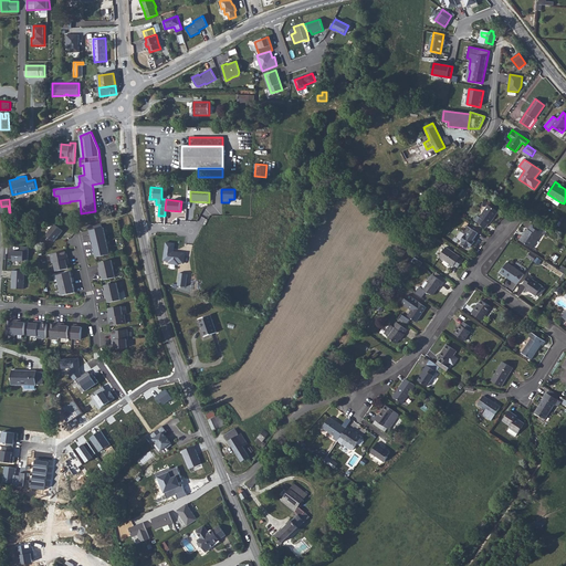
[(454,212),(459,206),(451,201),(448,207),(454,212)]
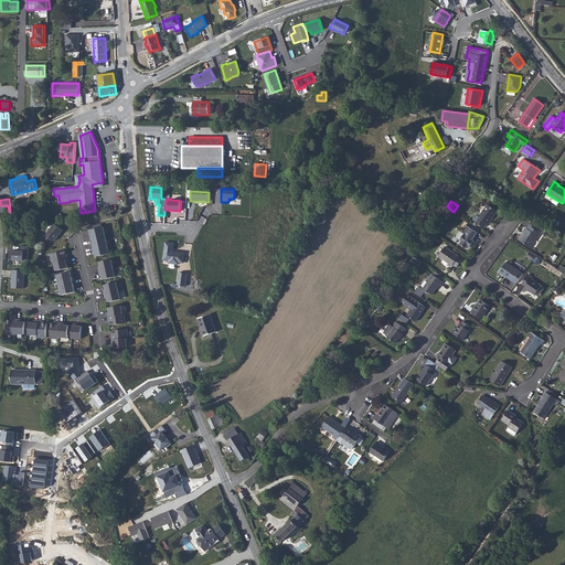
[(477,215),(473,221),(484,227),(488,223),(489,224),(498,211),(492,208),(490,205),(488,204),(479,217),(477,215)]
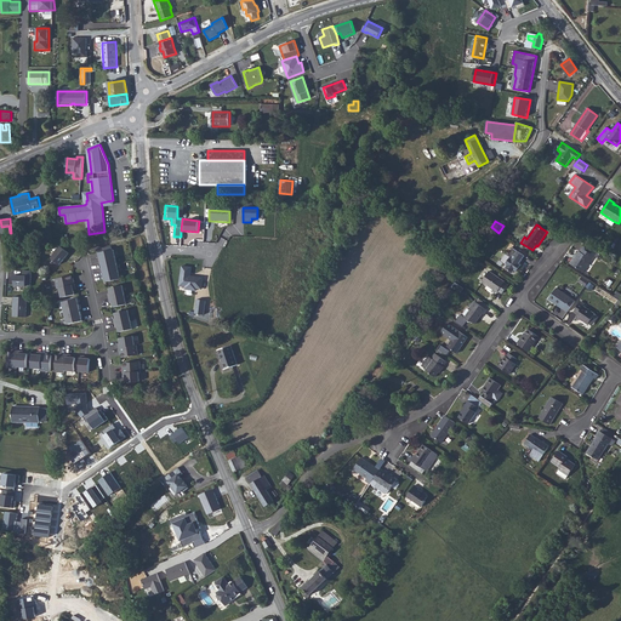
[(598,252),(585,244),(580,252),(580,251),(577,255),(571,265),(584,272),(592,260),(596,256),(598,252)]
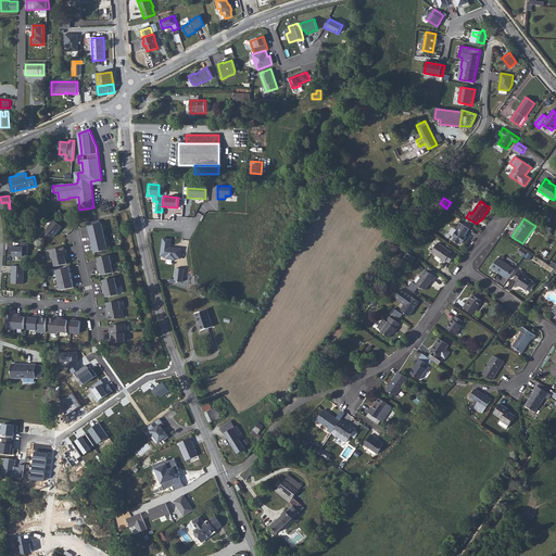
[(54,220),(46,230),(53,237),(62,227),(54,220)]
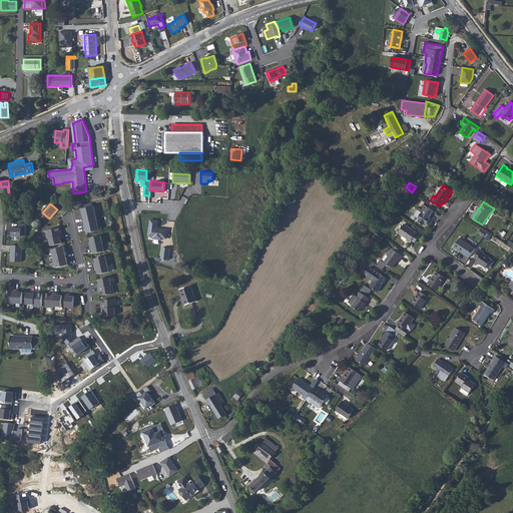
[(82,208),(87,233),(99,230),(94,206),(93,206),(92,203),(82,205),(83,208),(82,208)]
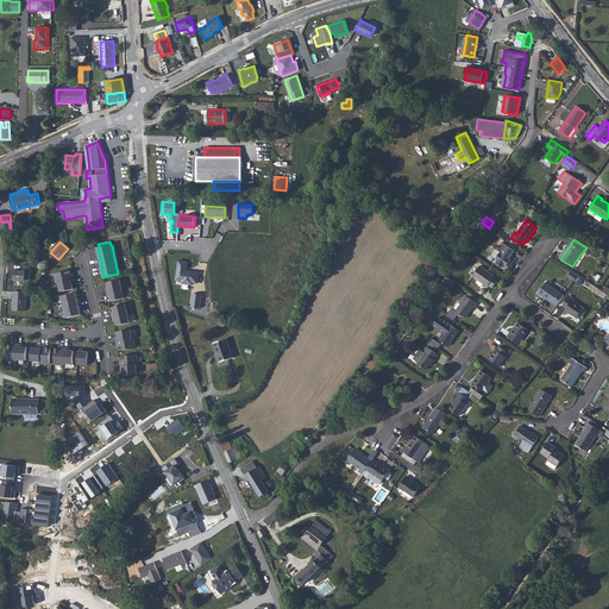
[(509,258),(515,251),(503,243),(497,250),(501,252),(496,258),(497,261),(496,263),(503,268),(504,265),(507,267),(512,259),(509,258)]
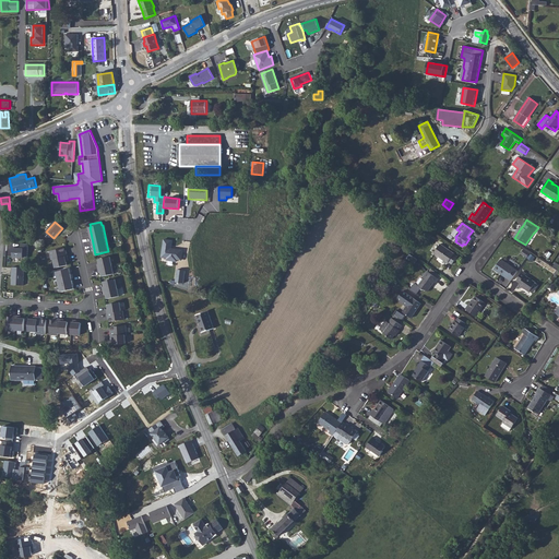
[(173,248),(174,239),(163,238),(161,257),(166,258),(166,260),(176,261),(176,260),(181,261),(183,249),(173,248)]
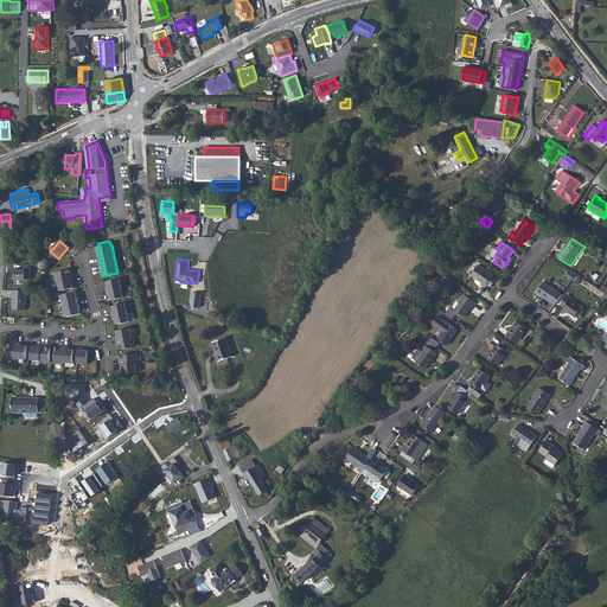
[(30,280),(31,264),(23,264),(23,269),(14,269),(14,280),(30,280)]
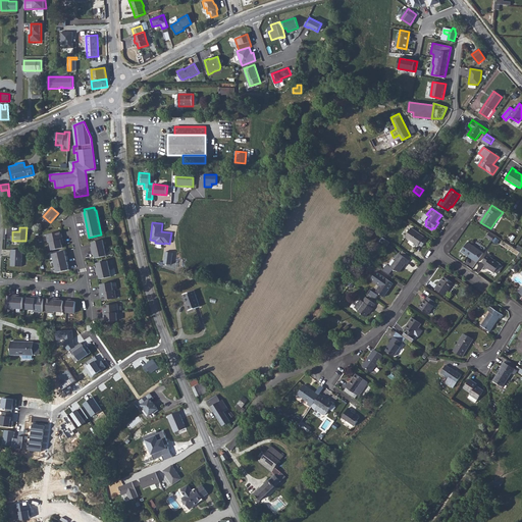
[(419,245),(422,247),(427,240),(424,238),(411,228),(406,237),(418,246),(419,245)]
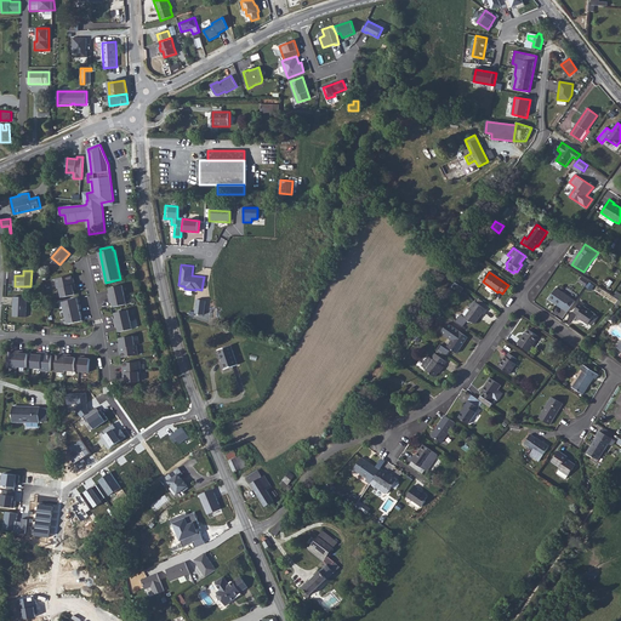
[(60,289),(75,285),(74,280),(73,280),(72,275),(56,279),(58,289),(60,289)]
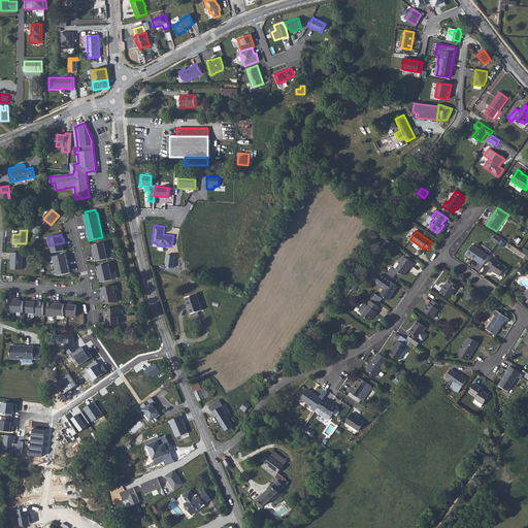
[(392,249),(394,245),(387,240),(385,243),(392,249)]
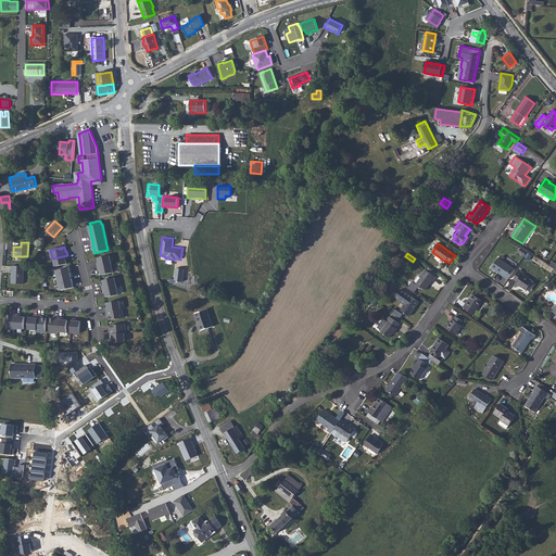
[(67,255),(53,258),(55,266),(67,264),(66,260),(68,258),(67,255)]
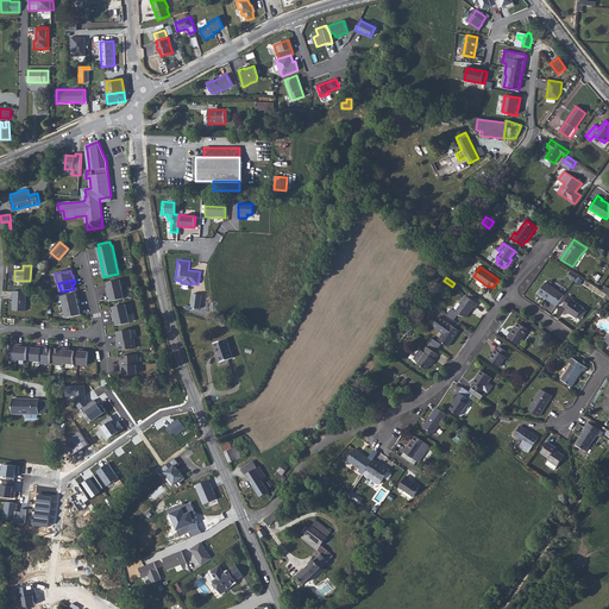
[(120,280),(107,283),(108,288),(106,288),(107,293),(123,289),(120,280)]
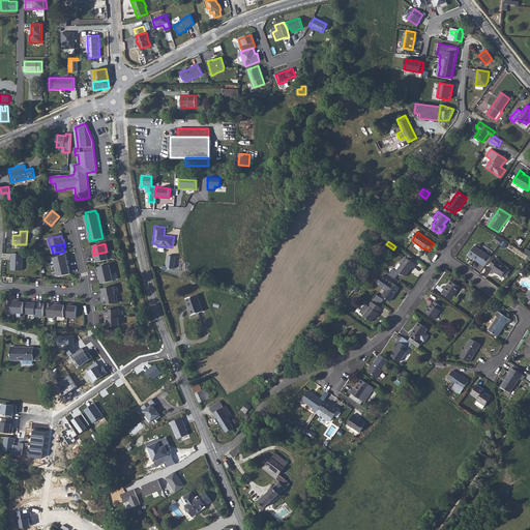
[(481,264),(484,266),(491,257),(475,245),(468,256),(475,260),(476,259),(482,263),(481,264)]
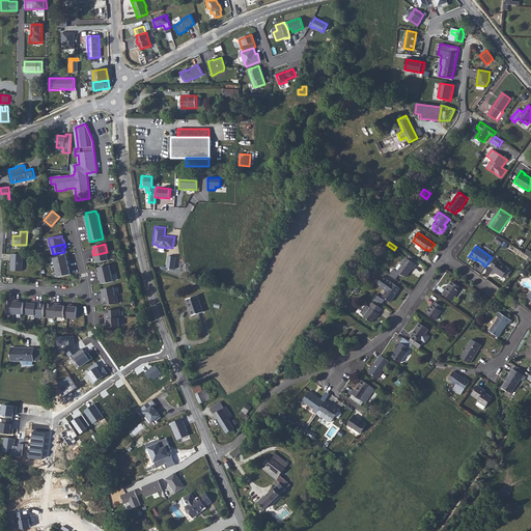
[(107,252),(93,255),(94,259),(96,258),(98,262),(109,260),(107,252)]
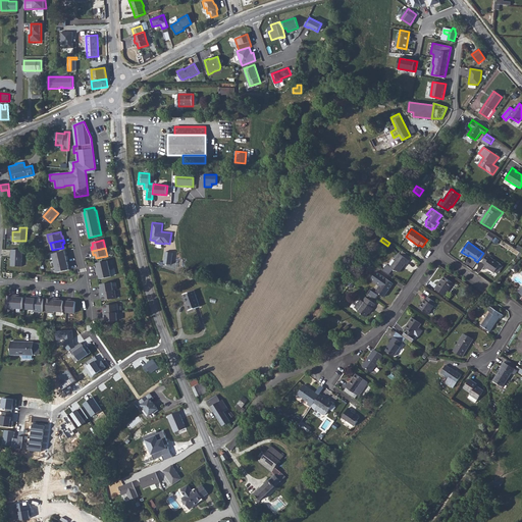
[(22,250),(11,250),(11,266),(22,266),(22,250)]
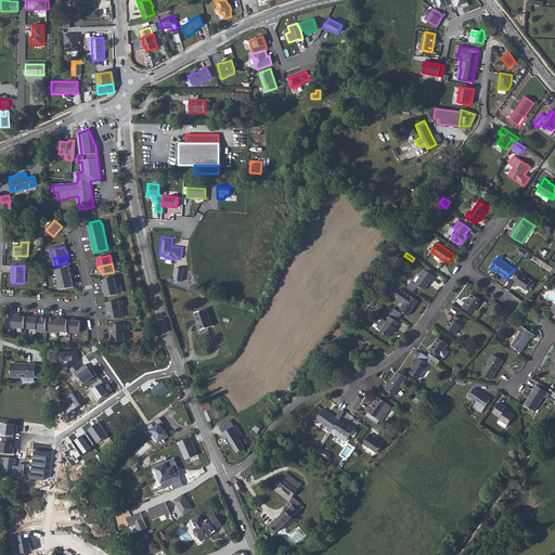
[(69,267),(56,270),(57,276),(71,273),(69,267)]
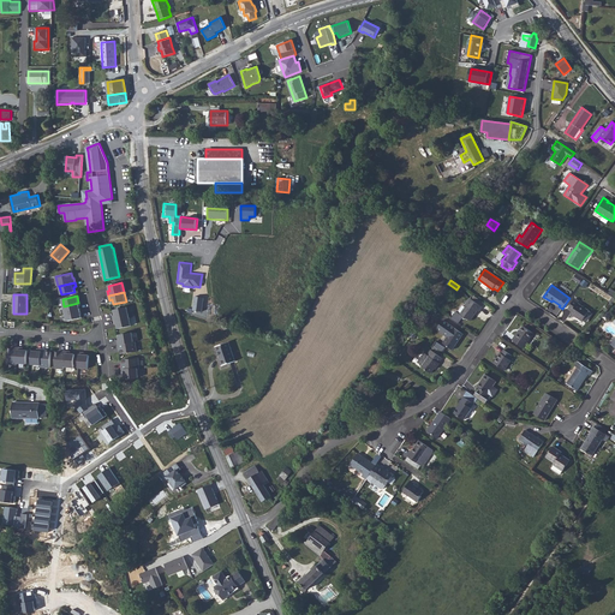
[(472,299),(482,306),(484,303),(475,296),(472,299)]
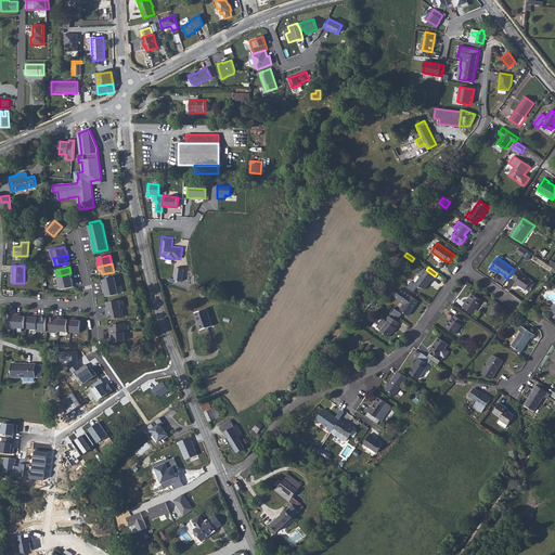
[(183,269),(176,268),(172,281),(182,282),(183,269)]
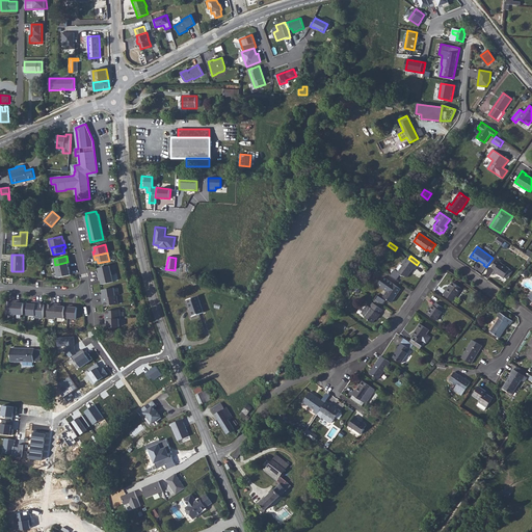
[(415,269),(418,265),(417,265),(408,259),(406,258),(403,263),(404,264),(398,272),(395,269),(391,275),(396,280),(401,274),(403,275),(403,274),(407,277),(410,272),(414,268),(415,269)]
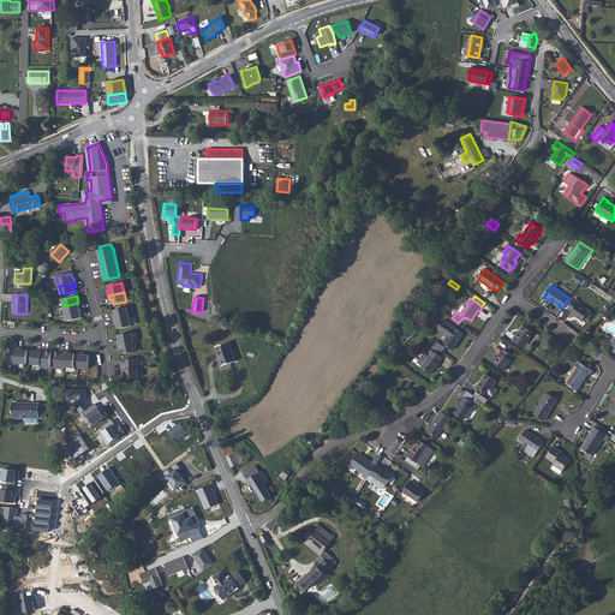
[(575,299),(568,309),(572,311),(571,314),(583,321),(584,321),(590,311),(578,303),(579,302),(575,299)]
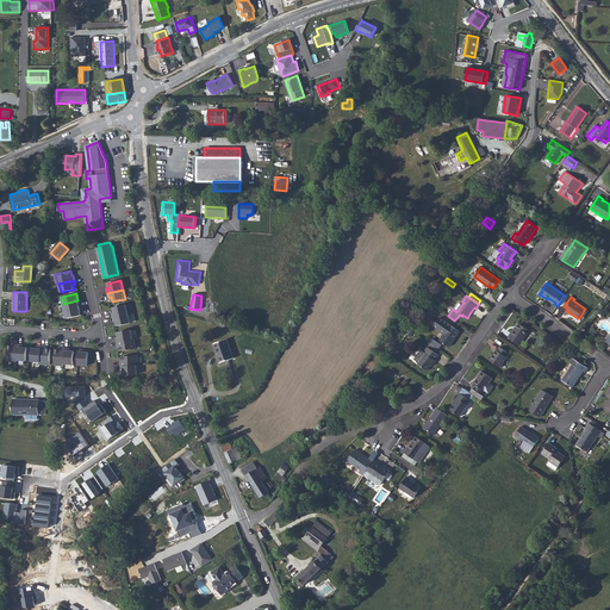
[(63,304),(64,311),(80,307),(78,300),(63,304)]
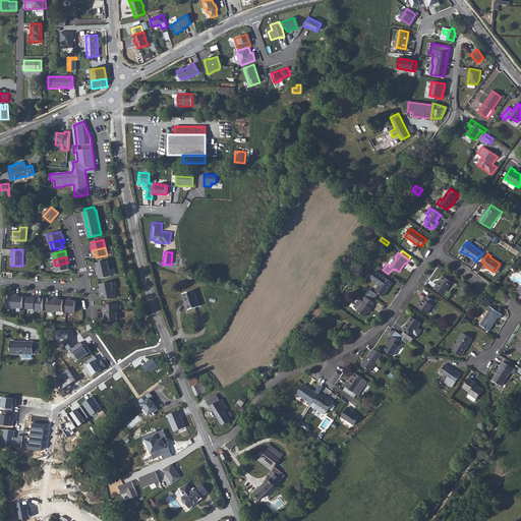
[(365,258),(361,264),(365,267),(367,265),(369,266),(371,263),(365,258)]
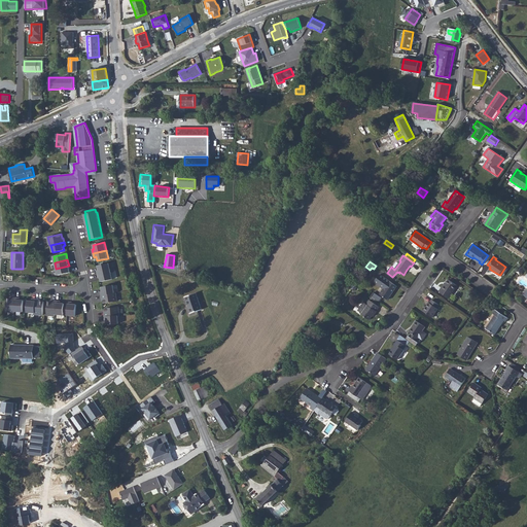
[(97,271),(98,274),(111,271),(109,264),(98,266),(99,270),(97,271)]
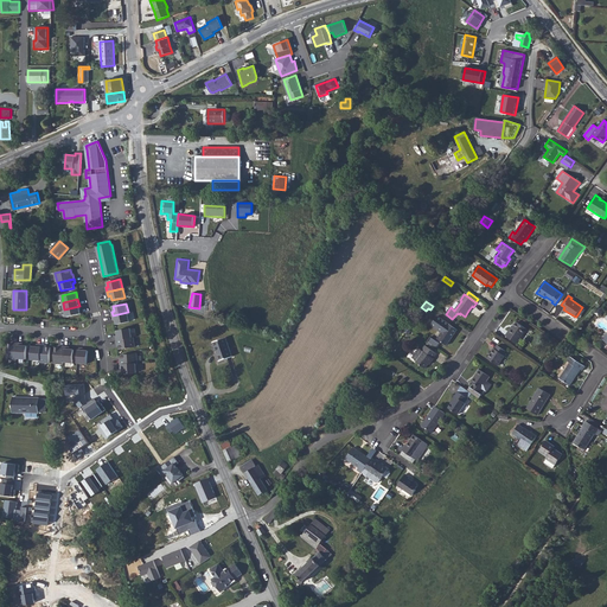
[(64,310),(66,317),(81,313),(80,306),(64,310)]
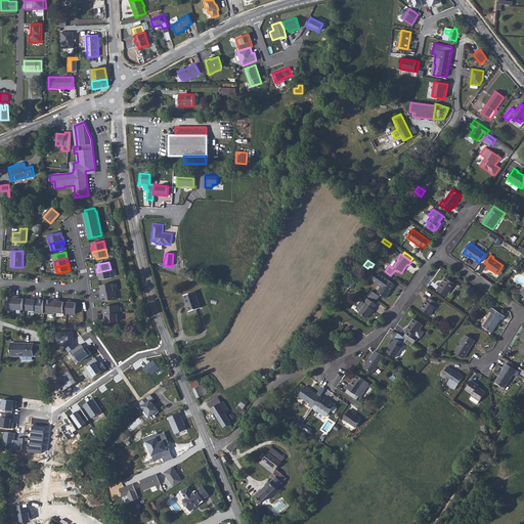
[(503,265),(497,273),(499,274),(506,267),(503,265)]
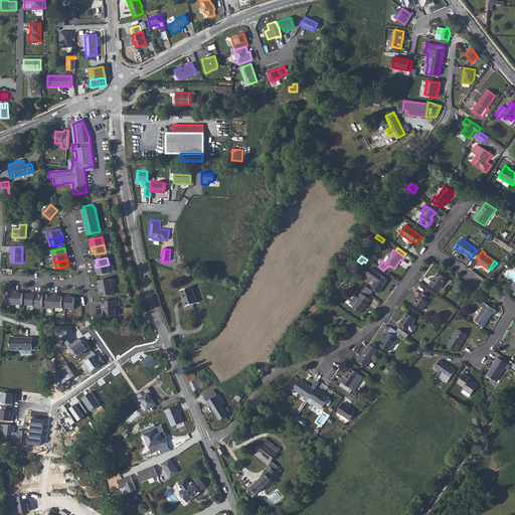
[(109,265),(96,268),(97,272),(99,272),(100,276),(110,273),(109,265)]
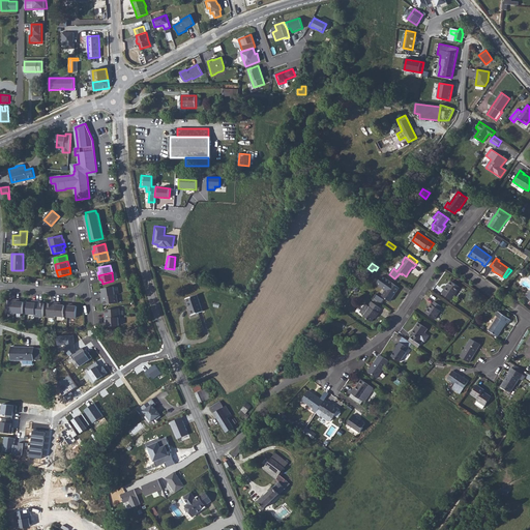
[(383,297),(390,301),(400,288),(382,275),(378,283),(388,290),(383,297)]
